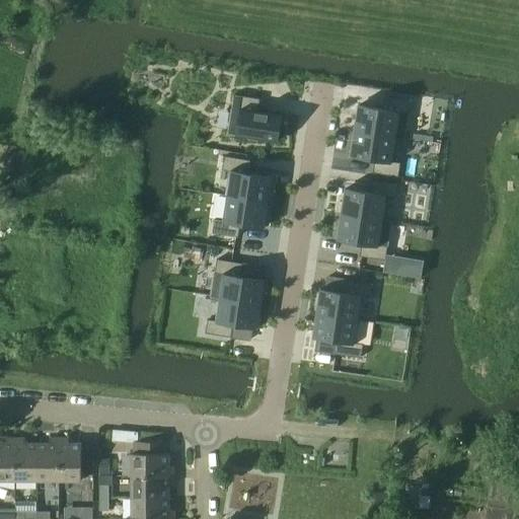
[(234,95),(228,135),(278,142),(282,117),(258,113),(261,99),(234,95)]
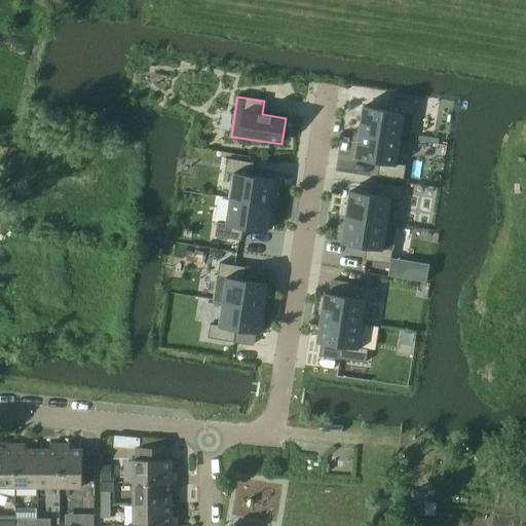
[(364,107),(360,133),(402,140),(410,141),(416,102),(390,98),(387,111),(364,107)]
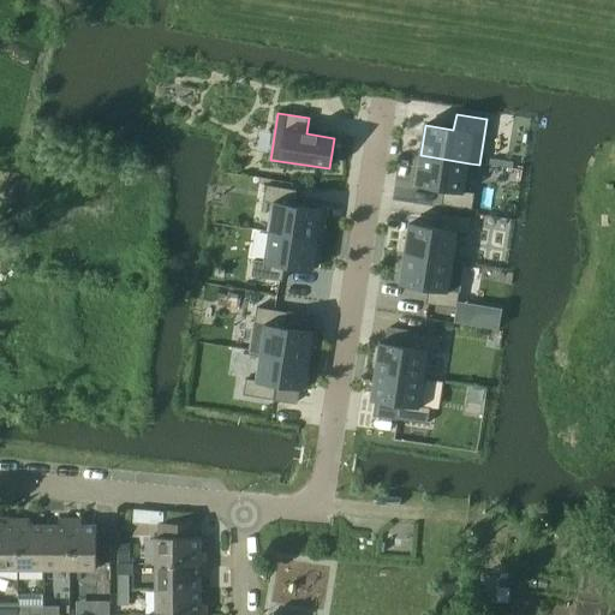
[(421,155),(416,185),(445,189),(442,204),(472,209),(475,193),(465,191),(470,163),(421,155)]
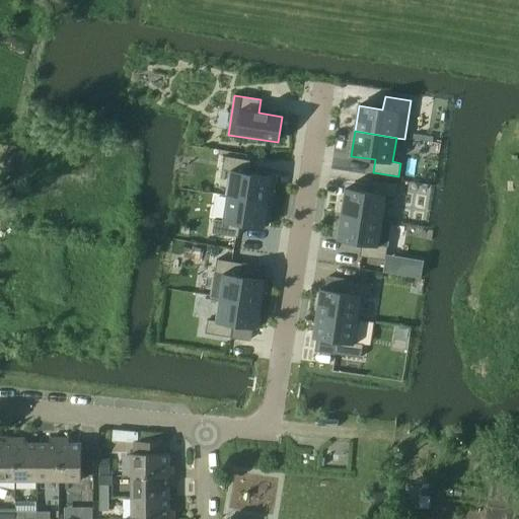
[(225,156),(222,170),(231,171),(227,196),(269,203),(273,177),(248,173),(250,160),(225,156)]
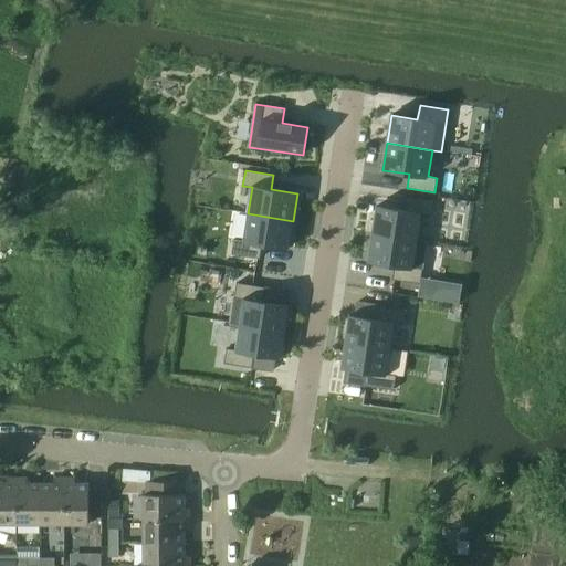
[(377,206),(373,233),(418,240),(421,213),(431,216),(433,200),(406,196),(404,210),(377,206)]
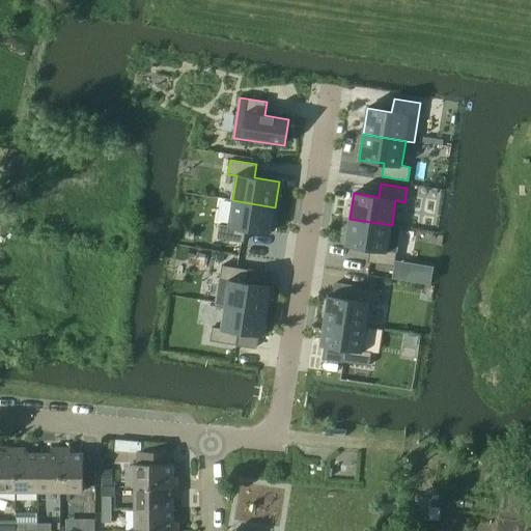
[(220,225),(218,239),(244,243),(246,229),(271,233),(275,207),(232,200),(228,226),(220,225)]
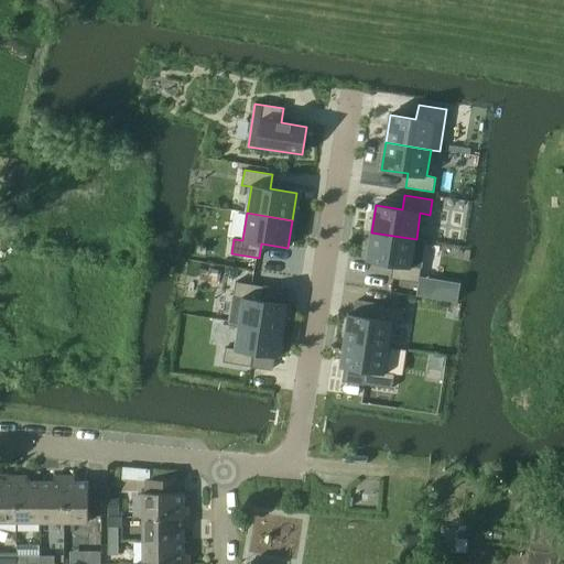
[(392,263),(390,279),(419,283),(425,240),(416,239),(371,232),(367,260),(392,263)]
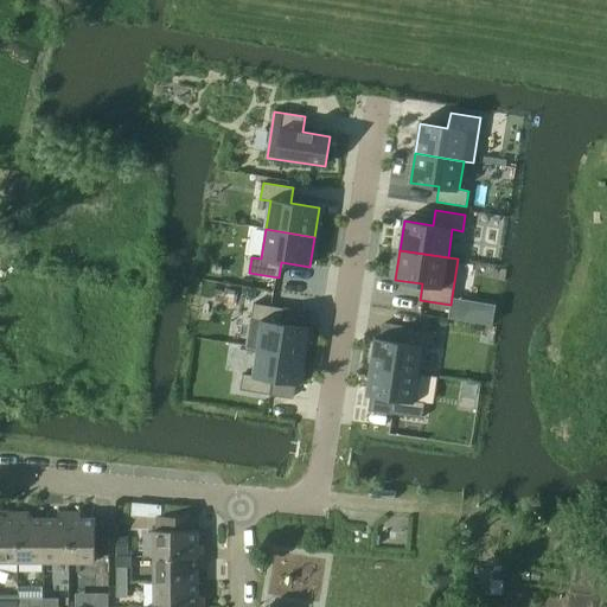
[(254,304),(247,347),(257,350),(257,349),(305,356),(310,328),(306,327),(282,324),(285,308),(283,308),(254,304)]
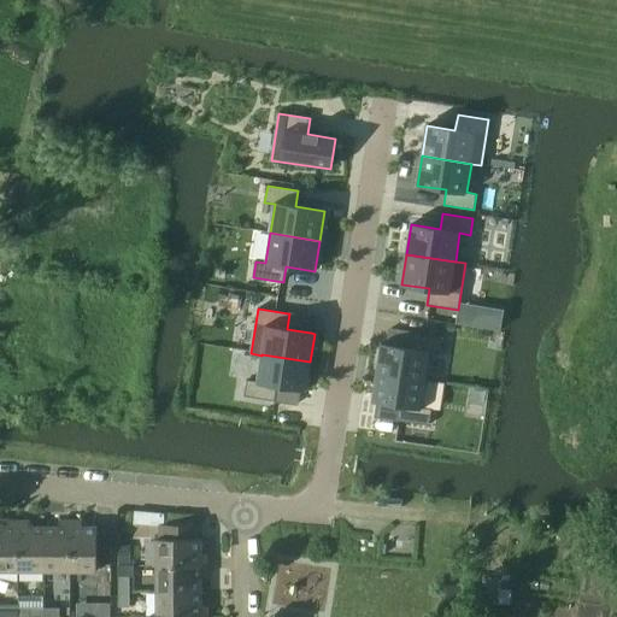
[(382,344),(377,372),(425,380),(430,352),(441,354),(444,338),(413,333),(412,333),(410,348),(386,345),(382,344)]
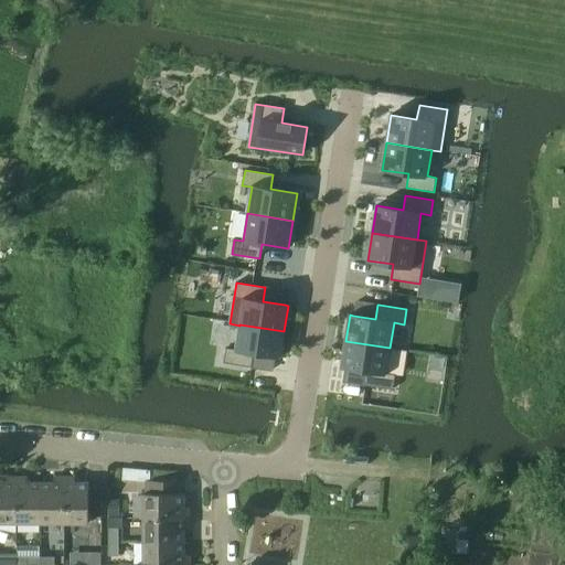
[(226,349),(224,363),(252,368),(254,353),(276,356),(279,358),(284,331),(240,324),(240,326),(235,350),(226,349)]
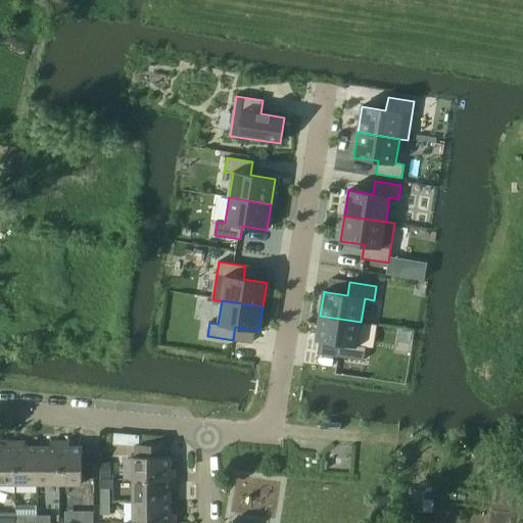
[(320,316),(316,339),(320,340),(340,343),(338,357),(364,361),(366,347),(358,345),(361,322),(320,316)]
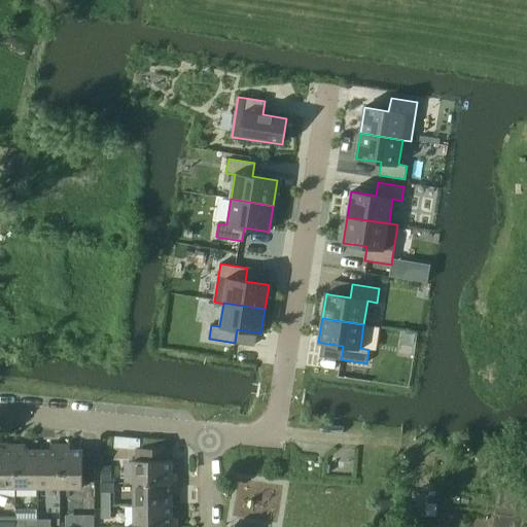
[(0,487),(15,488),(15,445),(6,445),(6,443),(0,443),(0,487)]
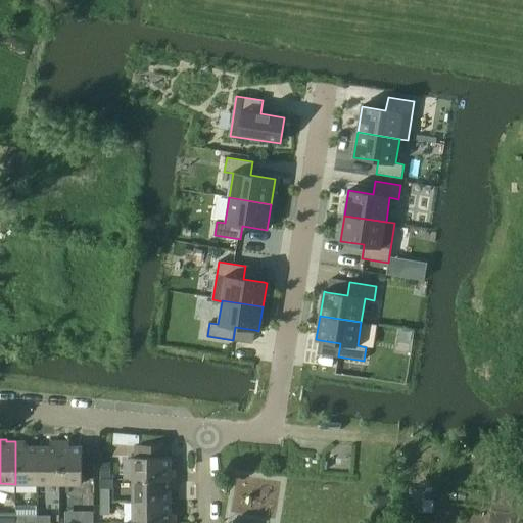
[(38,484),(38,446),(26,446),(26,441),(15,441),(15,484),(38,484)]
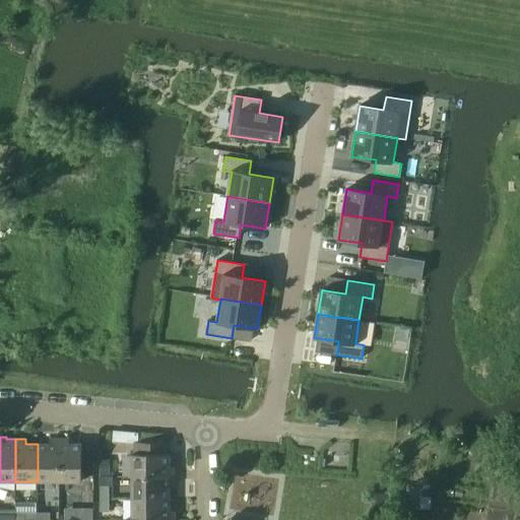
[(60,481),(60,439),(50,439),(50,444),(38,444),(38,481),(60,481)]
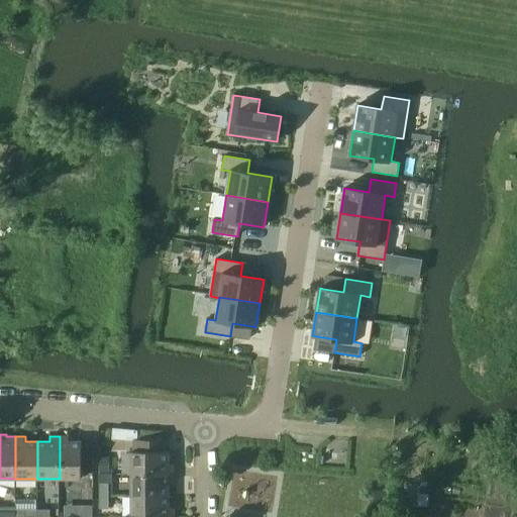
[(60,436),(60,479),(82,479),(82,473),(93,473),(93,446),(82,446),(82,441),(69,441),(69,436),(60,436)]
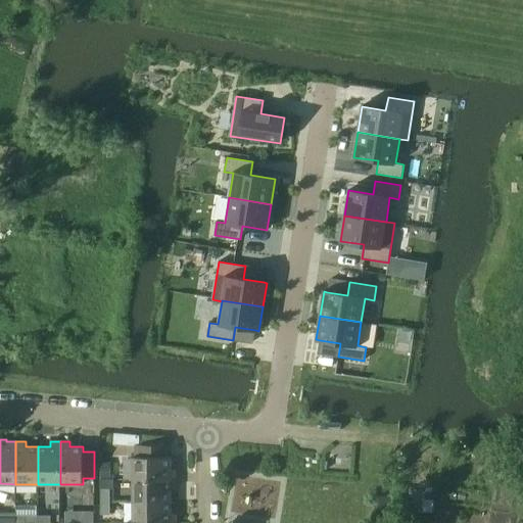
[(133,479),(175,479),(175,469),(171,469),(171,457),(167,457),(165,444),(134,444),(134,457),(133,457),(133,479)]
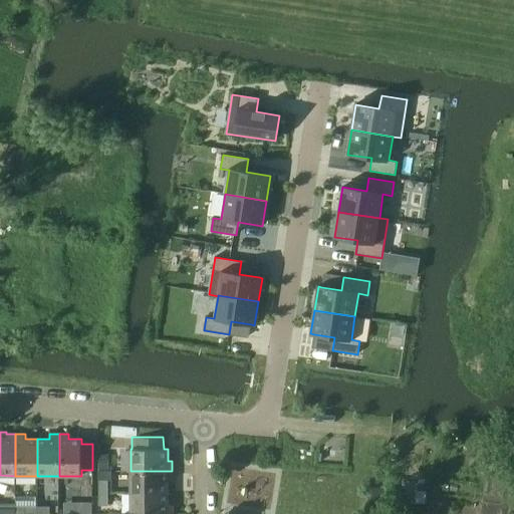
[(108,455),(98,455),(98,472),(109,471),(108,455)]
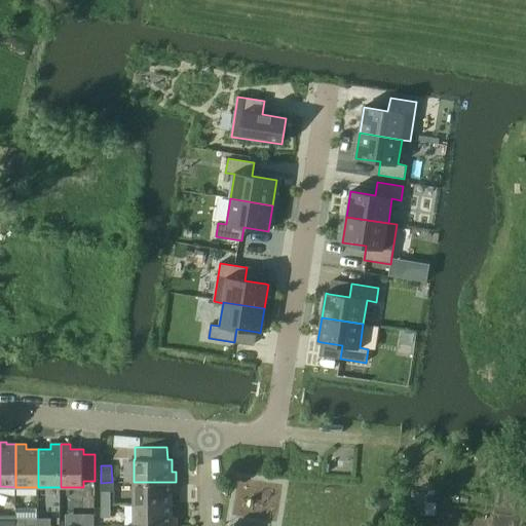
[(176,491),(176,482),(134,482),(134,504),(172,503),(172,491),(176,491)]
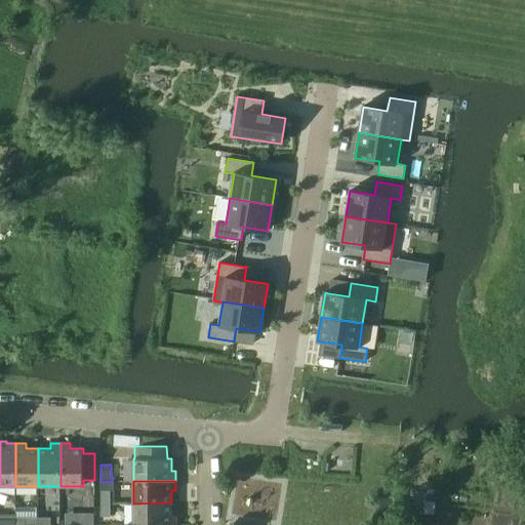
[(101,490),(101,503),(111,503),(111,490),(101,490)]
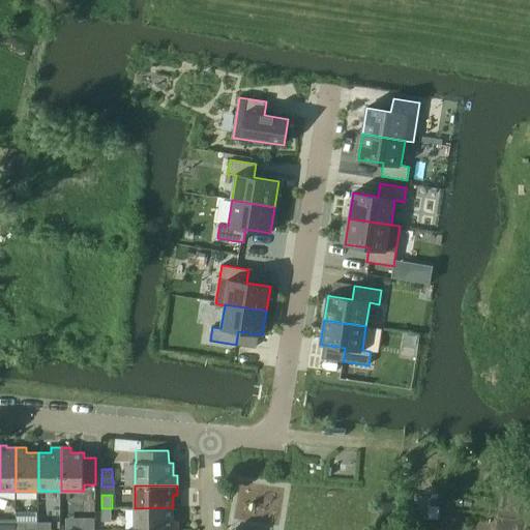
[(152,529),(170,529),(169,529),(177,529),(178,521),(173,521),(173,507),(135,508),(135,529),(152,529)]
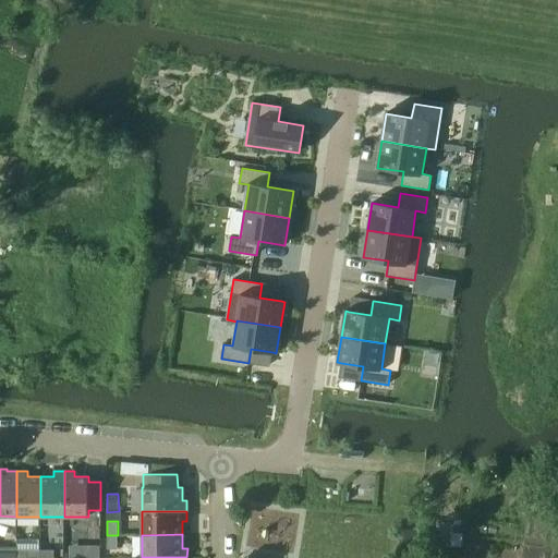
[(118,535),(107,535),(107,549),(118,549),(118,535)]
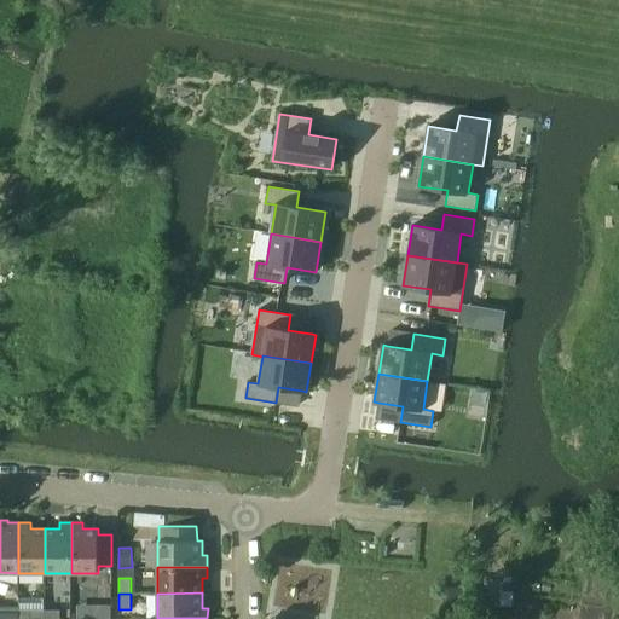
[(0,618),(18,618),(19,609),(18,607),(0,606),(0,618)]
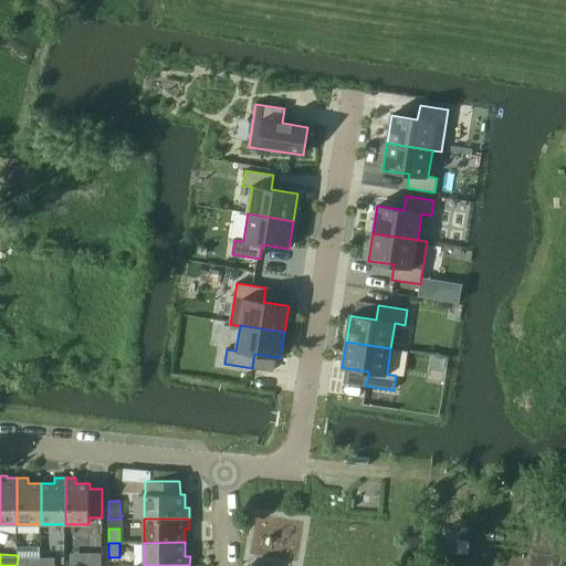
[(101,565),(102,555),(86,555),(85,565),(101,565)]
